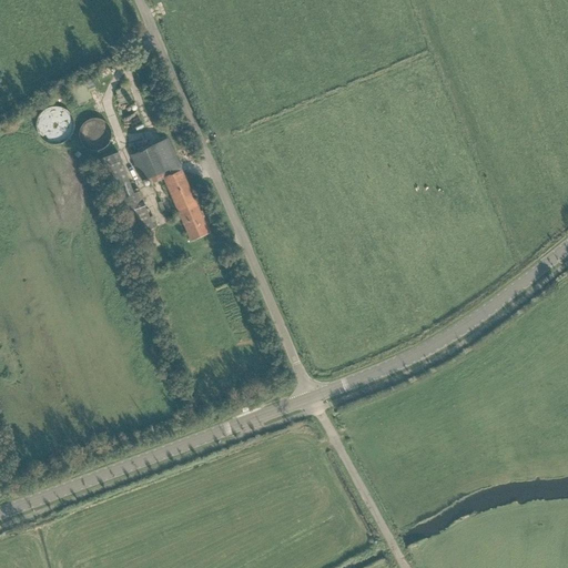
[(129,84),(117,88),(121,102),(133,98),(129,84)]
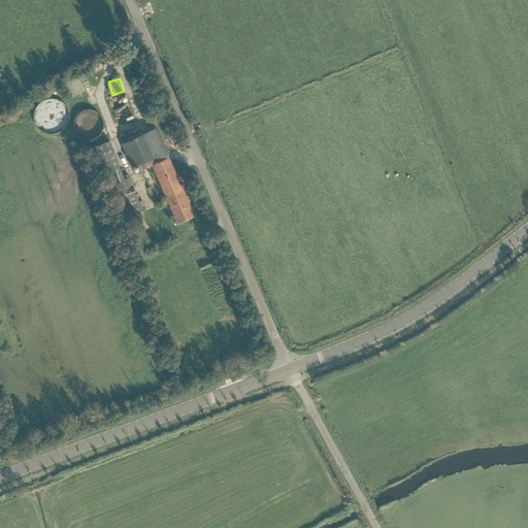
[(53,99),(47,99),(42,101),(38,104),(35,108),(33,112),(33,118),(34,123),(36,127),(40,131),(44,133),(50,134),(55,134),(60,132),(64,129),(67,124),(69,119),(68,113),(66,108),(63,103),(58,100),(53,99)]
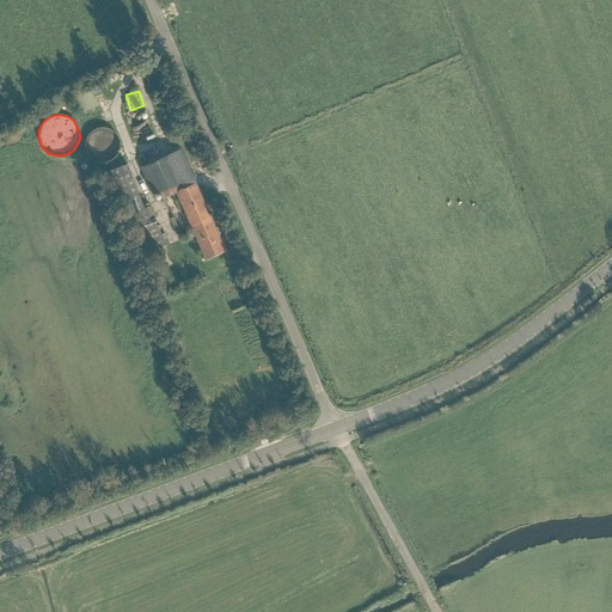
[(207,258),(226,250),(181,148),(141,166),(153,194),(160,191),(163,197),(177,191),(207,258)]
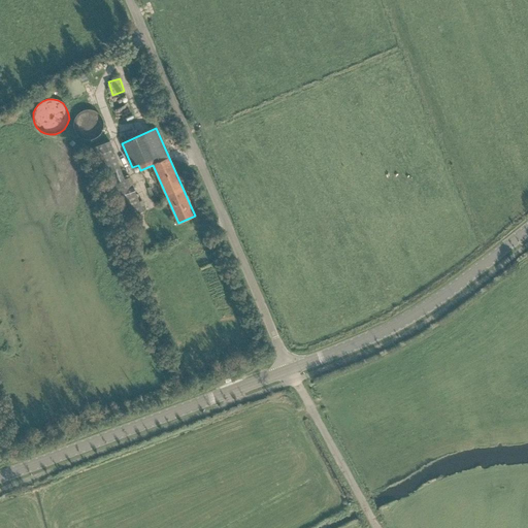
[(94,146),(122,219),(142,211),(129,176),(123,179),(108,141),(94,146)]
